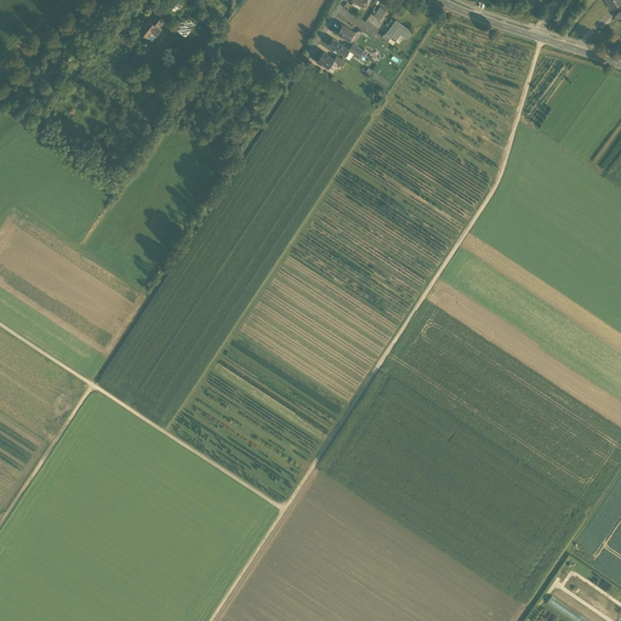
[(172,0),(167,6),(171,10),(177,3),(175,0),(172,0)]
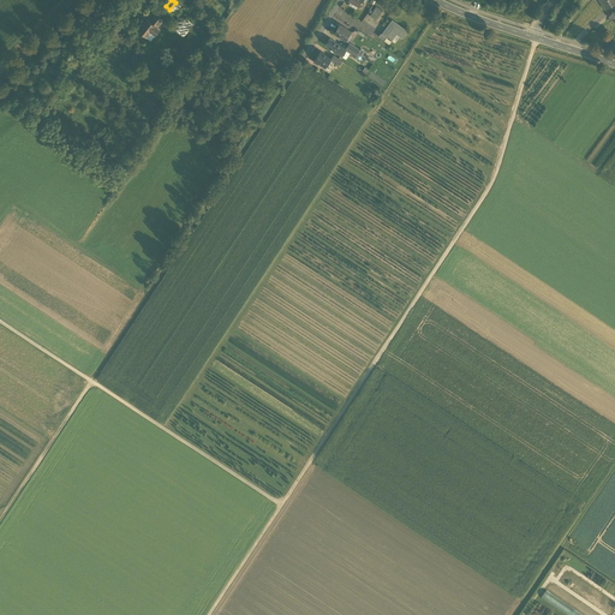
[(614,0),(598,0),(605,11),(614,4),(614,0)]
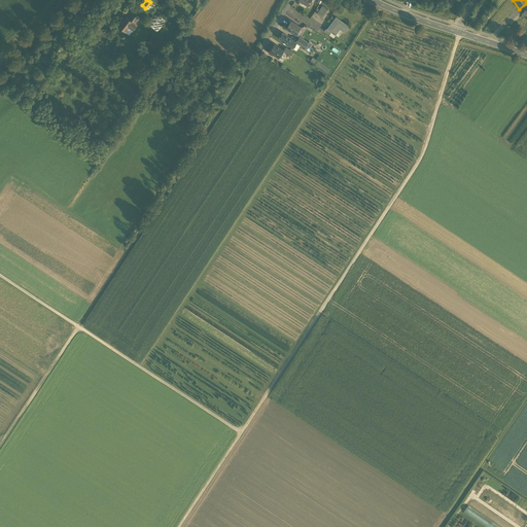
[(317,14),(322,18),(327,10),(322,6),(317,14)]
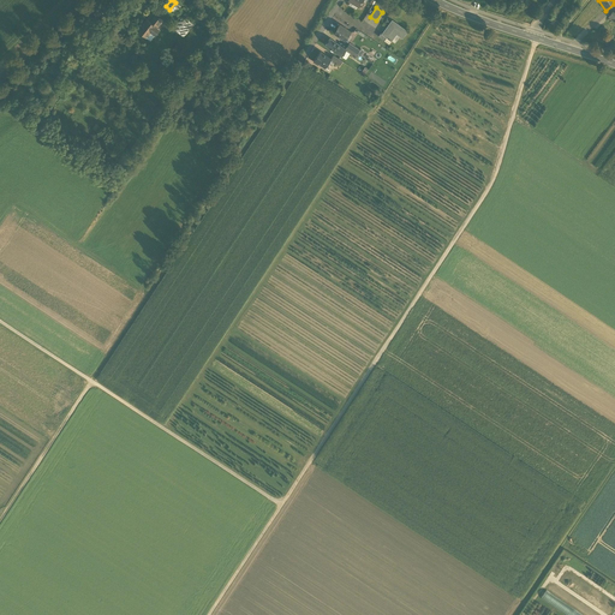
[(145,37),(150,41),(154,35),(155,36),(160,30),(156,28),(162,19),(157,15),(151,23),(147,21),(144,23),(138,31),(145,37)]
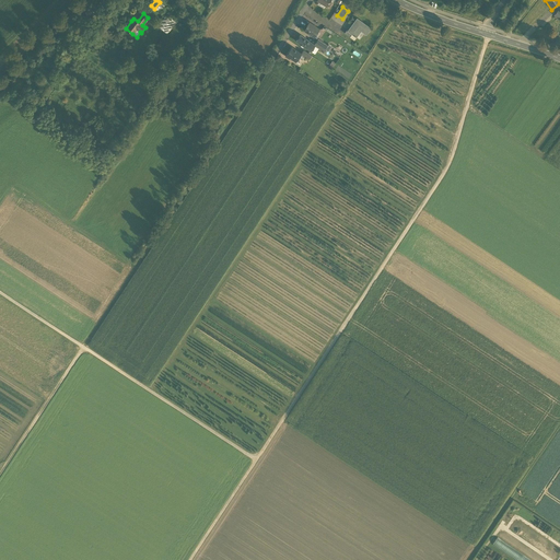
[(158,26),(163,31),(166,27),(164,26),(170,20),(165,16),(158,26)]
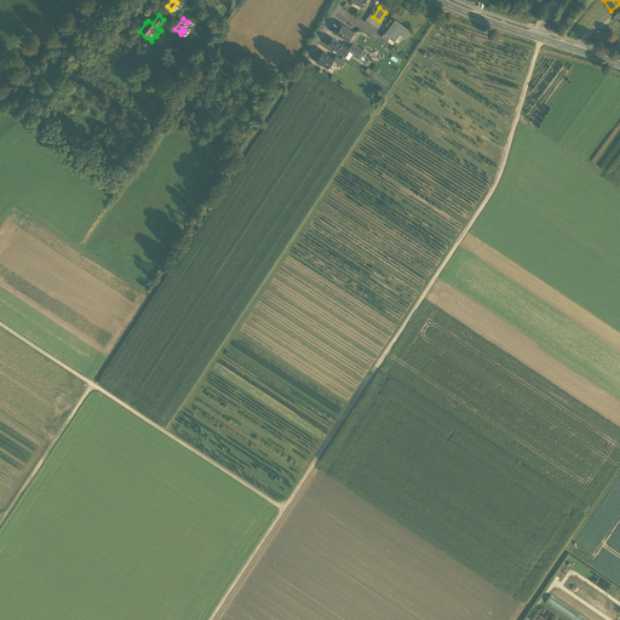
[(390,39),(396,44),(396,42),(395,41),(401,34),(403,36),(403,38),(407,39),(412,33),(407,29),(406,29),(395,22),(391,28),(386,35),(391,39),(390,39)]
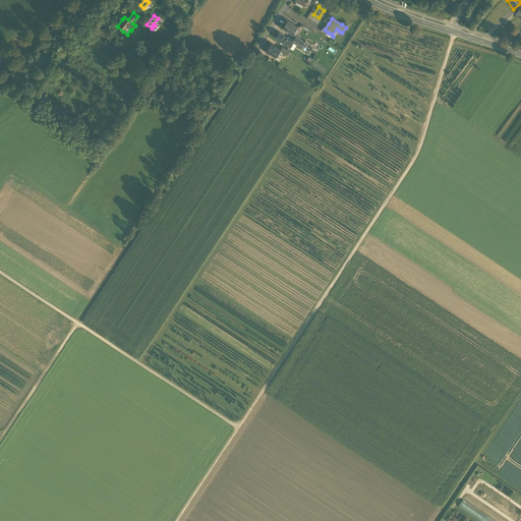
[(283,27),(292,35),(297,29),(288,21),(283,27)]
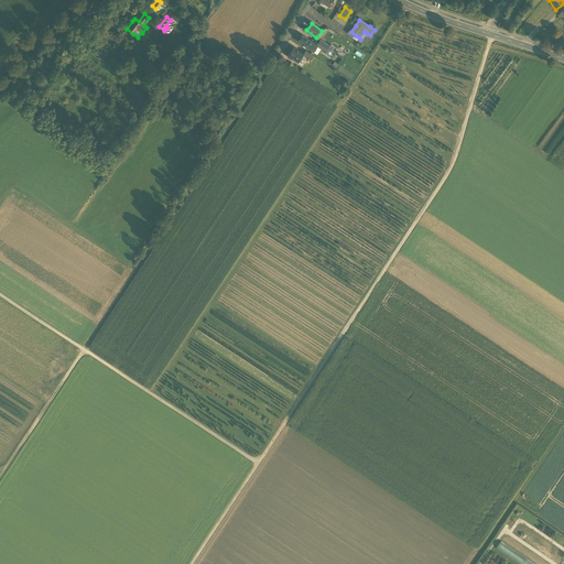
[(317,45),(316,45),(302,35),(299,42),(313,52),(316,46),(317,45)]
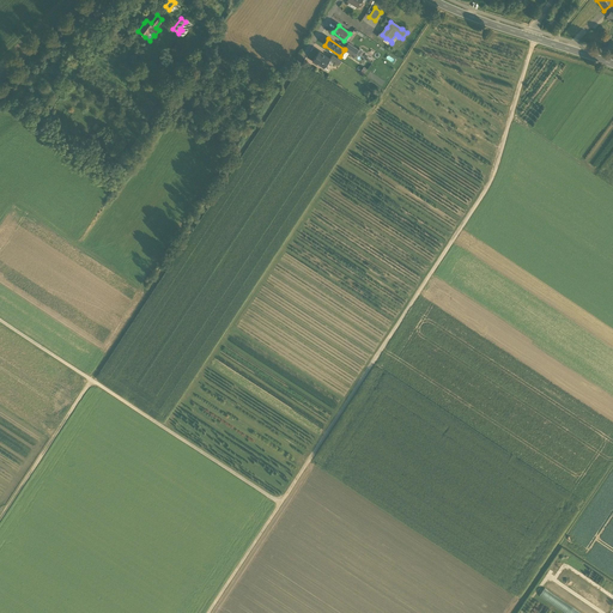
[(317,64),(323,67),(323,68),(327,72),(332,66),(327,64),(329,59),(320,52),(313,61),(316,65),(317,64)]
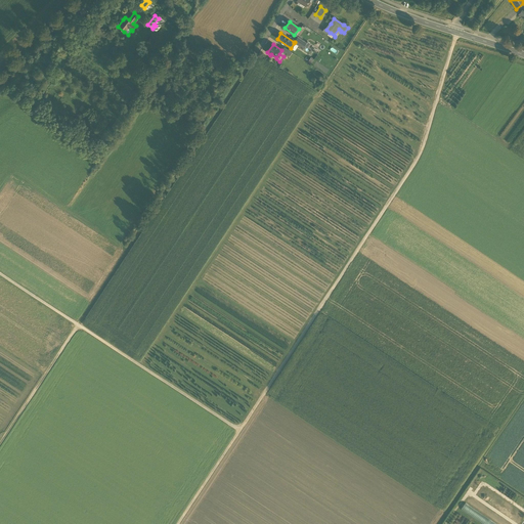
[(286,53),(289,56),(292,52),(284,47),(281,50),(286,53)]
